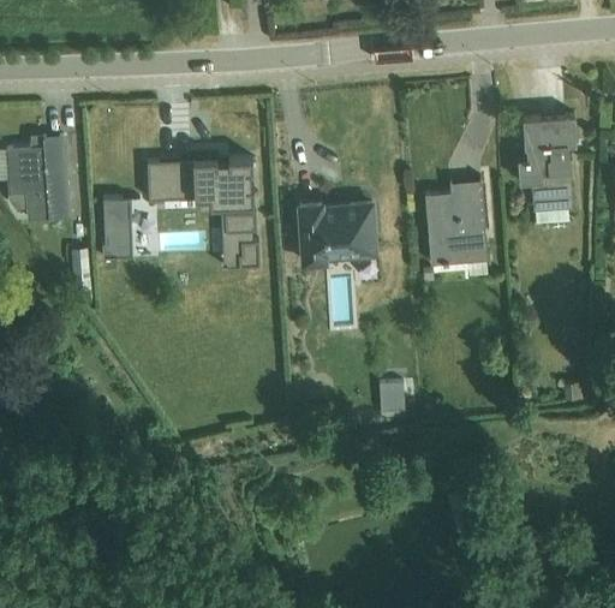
[(527,160),(518,160),(520,184),(532,183),(533,212),(573,209),(572,156),(569,156),(568,147),(577,145),(574,117),(523,120),(527,160)]
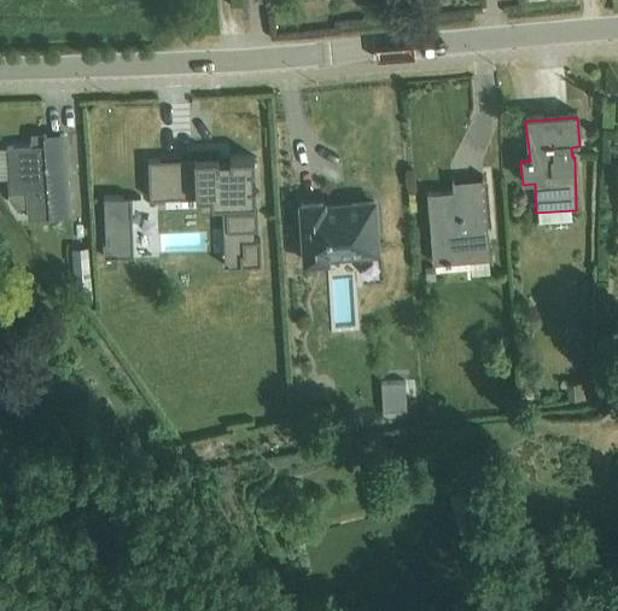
[(7,152),(10,184),(11,207),(16,213),(27,213),(28,223),(70,221),(64,140),(30,143),(31,151),(7,152)]
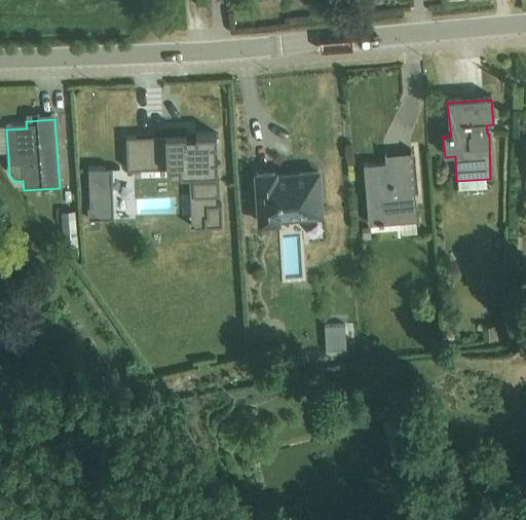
[(137,139),(126,140),(127,172),(170,171),(170,178),(189,177),(191,229),(222,228),(221,208),(217,208),(216,198),(220,198),(219,183),(216,183),(216,176),(218,176),(218,160),(215,160),(214,148),(217,148),(216,136),(195,137),(195,139),(138,141),(137,139)]
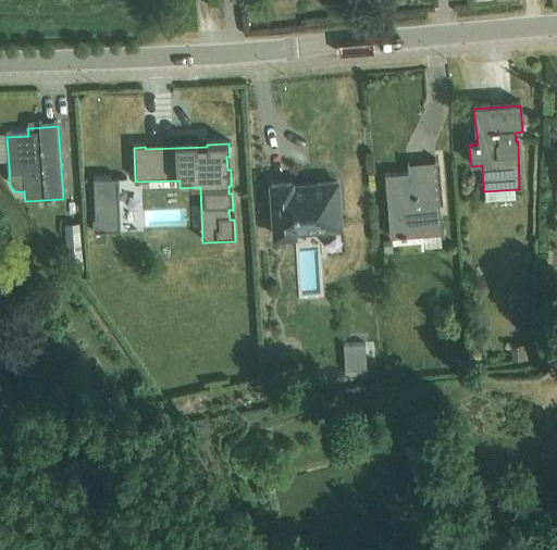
[(408,175),(385,176),(391,240),(442,236),(436,164),(408,166),(408,175)]
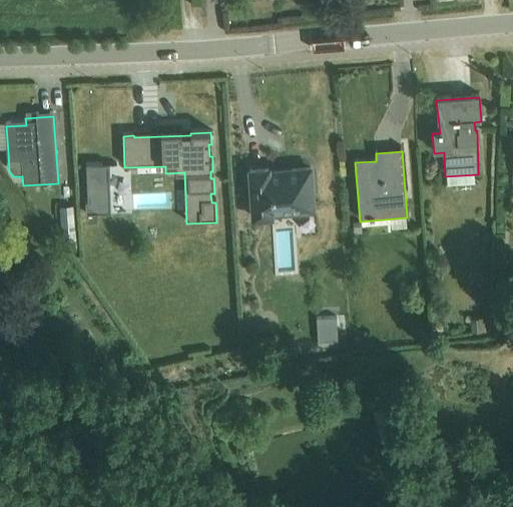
[(110,166),(86,167),(87,203),(86,203),(86,217),(111,215),(110,166)]
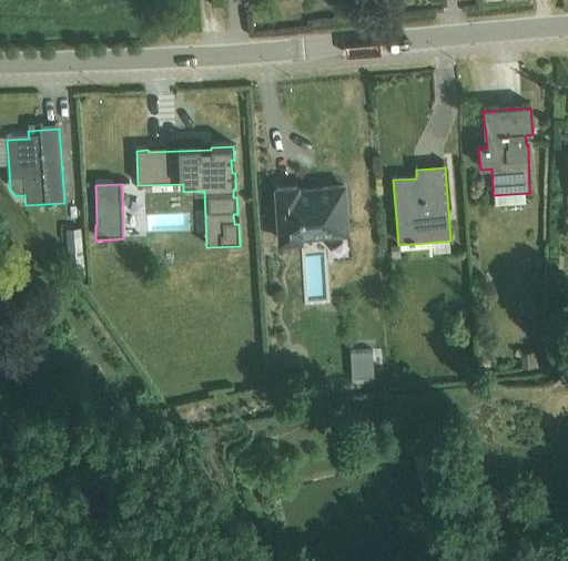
[(297,190),(276,191),(281,247),(304,245),(304,242),(346,238),(344,190),(297,194),(297,190)]
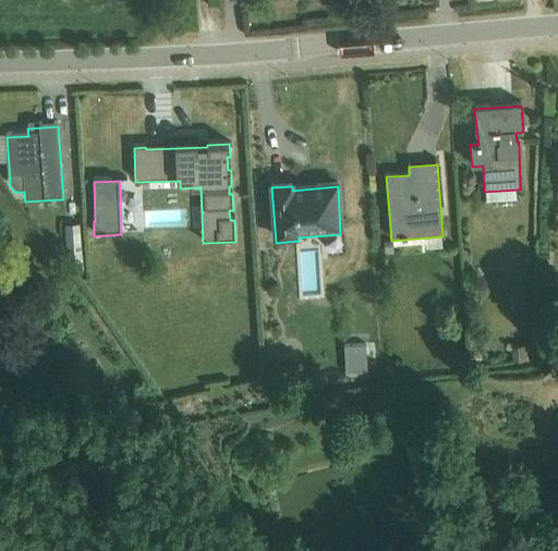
[(80,228),(64,230),(69,276),(83,274),(80,228)]
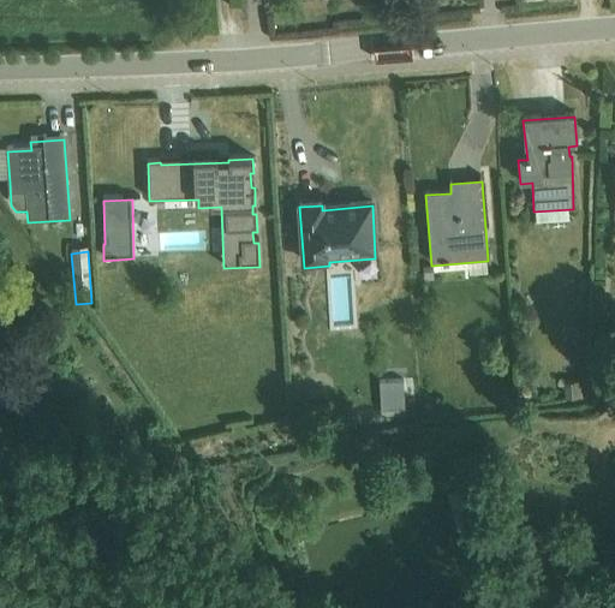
[(402,383),(380,386),(381,413),(405,412),(402,383)]
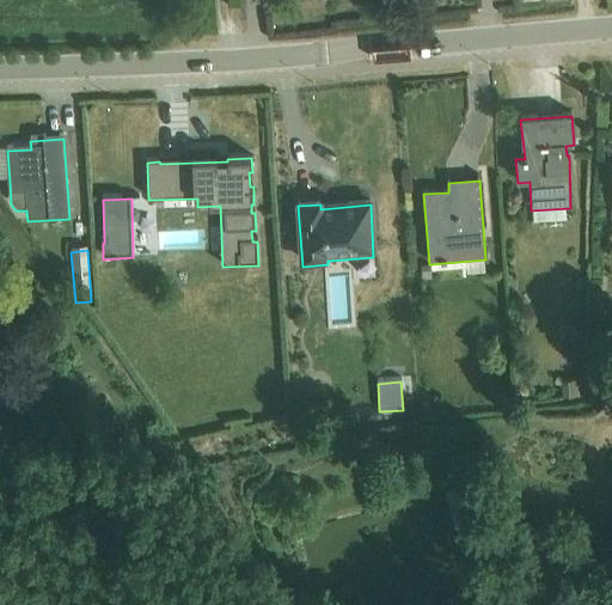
[(579,383),(561,384),(562,401),(580,399),(579,383)]
